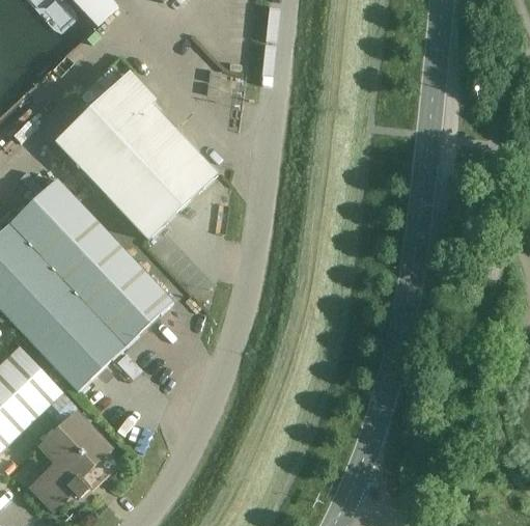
[(80,95),(90,107),(56,140),(148,238),(218,172),(159,110),(162,107),(131,75),(128,77),(124,75),(123,76),(112,64),(80,95)]
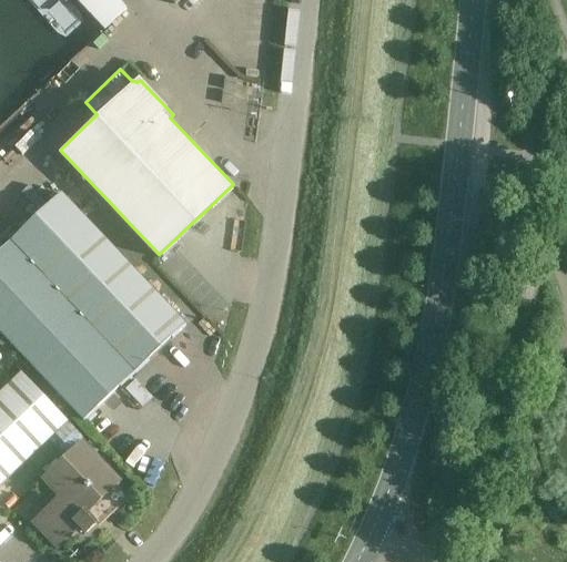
[(221,99),(232,100),(233,89),(222,88),(221,99)]
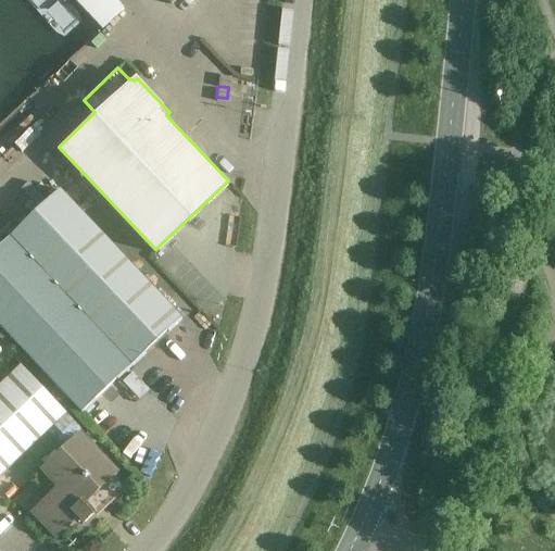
[(10,234),(130,362),(180,315),(60,187),(10,234)]
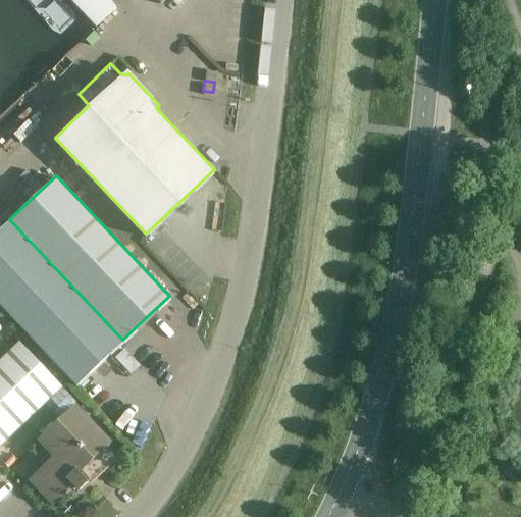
[(0,302),(76,383),(122,340),(9,219),(0,227),(0,302)]
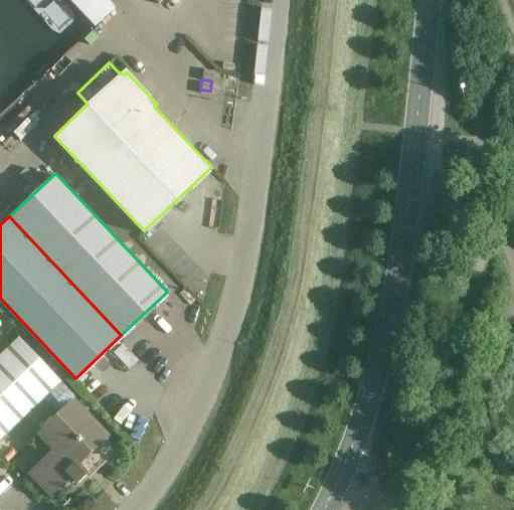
[(18,335),(0,352),(0,436),(60,379),(18,335)]
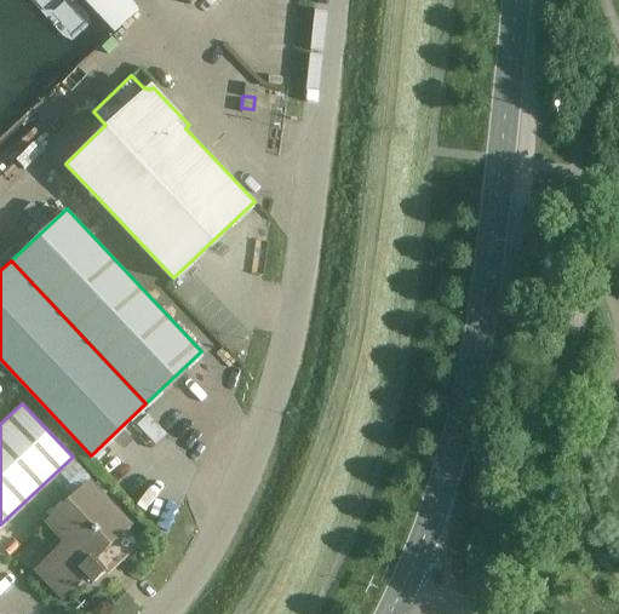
[(102,494),(98,498),(86,485),(47,520),(66,539),(36,566),(62,594),(86,571),(93,577),(136,537),(135,535),(130,540),(121,531),(130,523),(102,494)]
